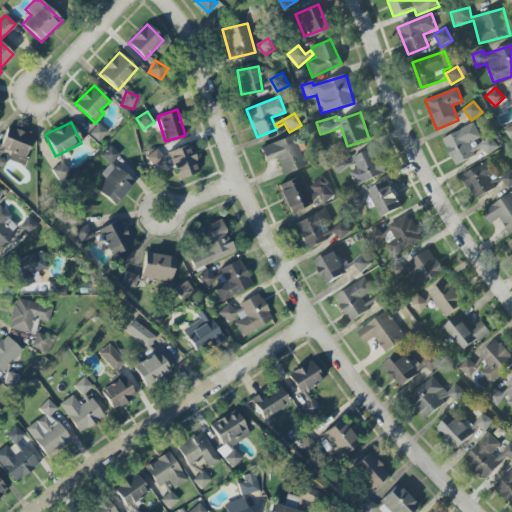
[(98,142),(107,132),(98,123),(89,134),(98,142)]
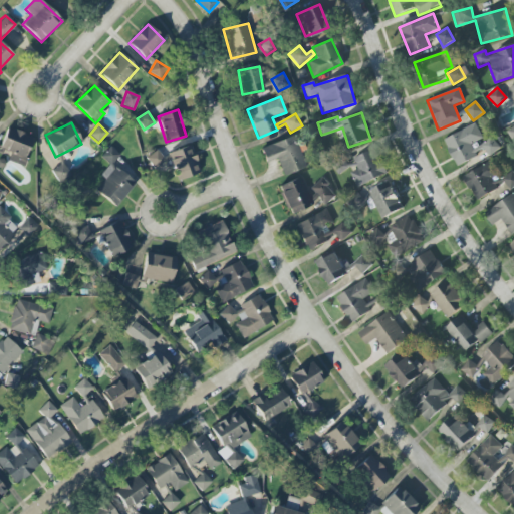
[(444,139),(456,165),(486,152),(488,156),(500,150),(495,137),(484,142),(477,124),(444,139)]
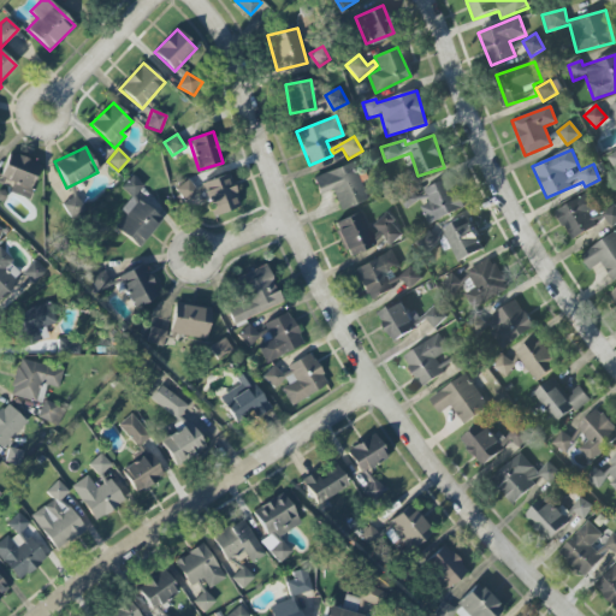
[(40,164),(9,154),(1,178),(12,182),(9,193),(29,199),(40,164)]
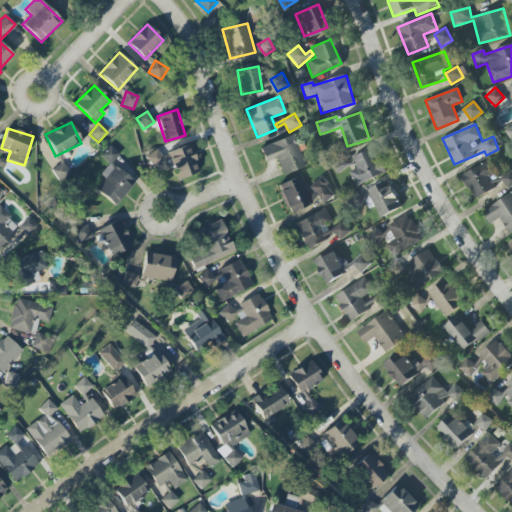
[(306,166),(293,134),(260,148),(266,162),(276,158),(283,175),(306,166)]
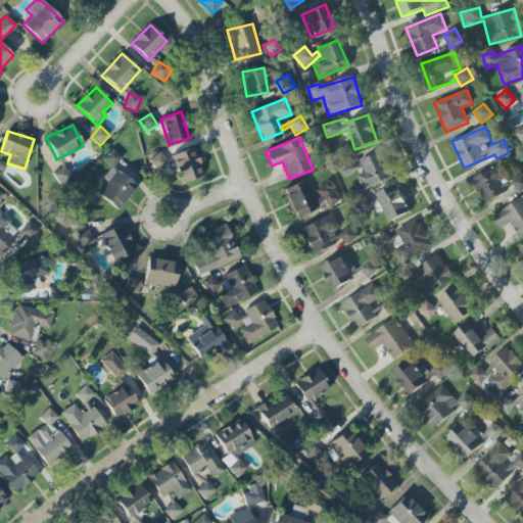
[(203,177),(196,148),(172,154),(179,183),(203,177)]
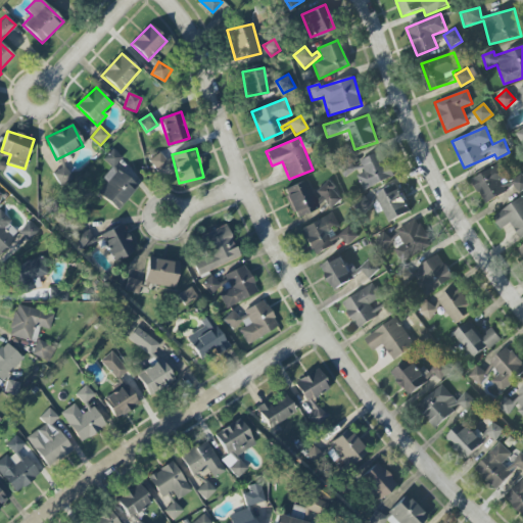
[(103,160),(112,168),(121,158),(110,150),(103,160)]
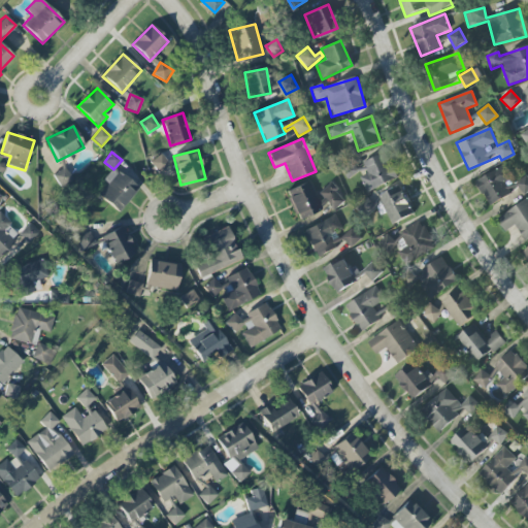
[(368,173),(360,177),(367,193),(396,179),(384,153),(363,163),(368,173)]
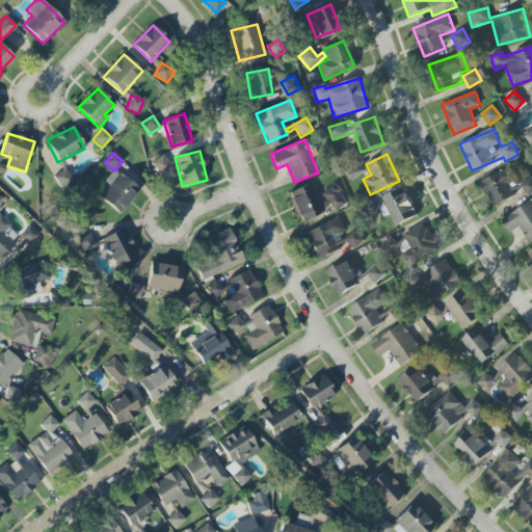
[(179,171),(173,161),(168,163),(163,155),(152,162),(164,181),(179,171)]
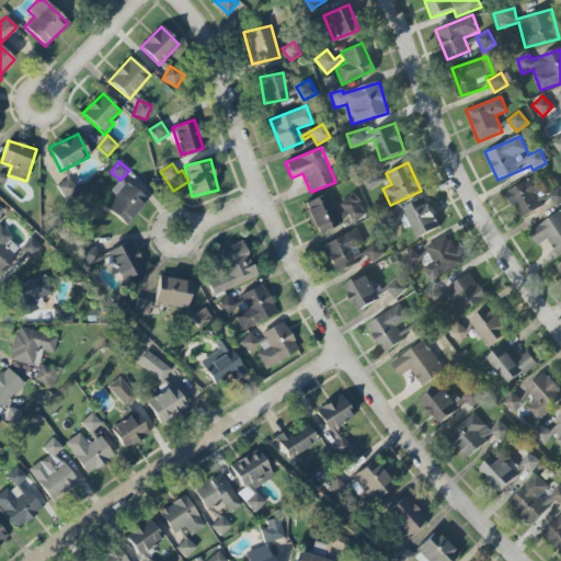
[(551,202),(537,175),(505,192),(519,218),(551,202)]
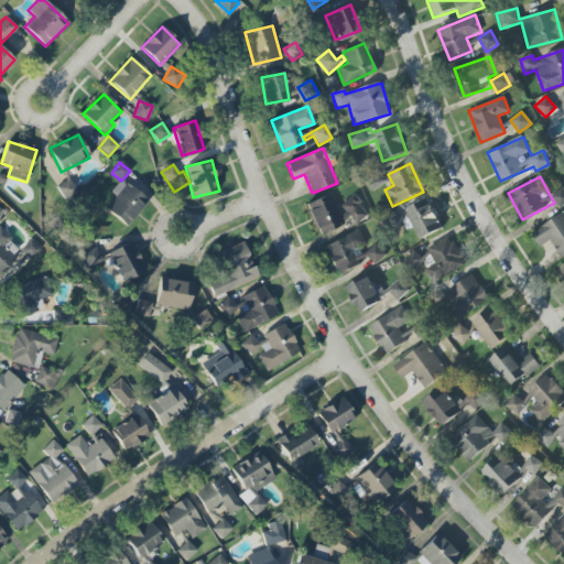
[(65,201),(78,192),(69,180),(56,187),(65,201)]
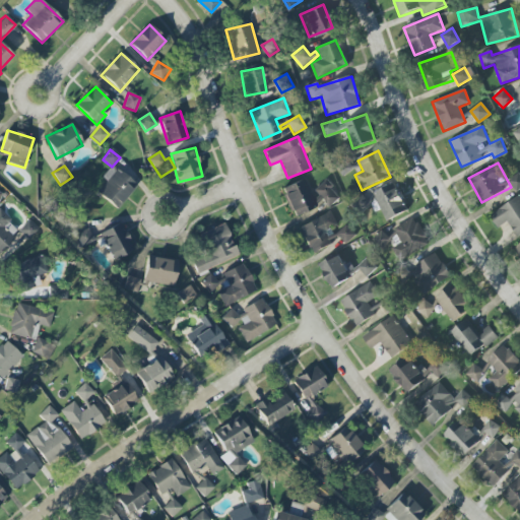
[(119,209),(135,183),(114,170),(98,196),(119,209)]
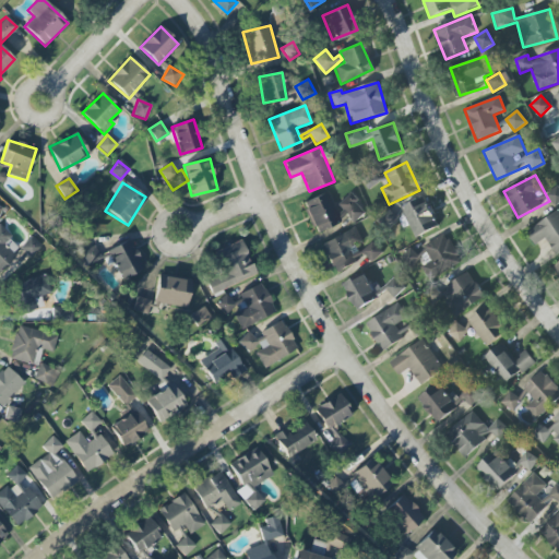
[(558,204),(558,187),(558,186),(546,194),(556,206),(558,204)]
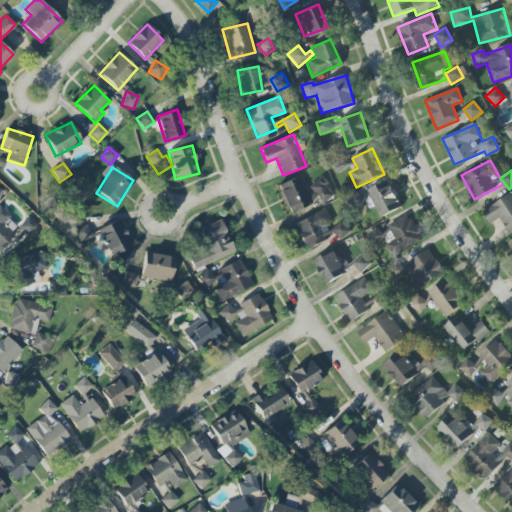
[(276,187),(290,214),(311,204),(298,176),(276,187)]
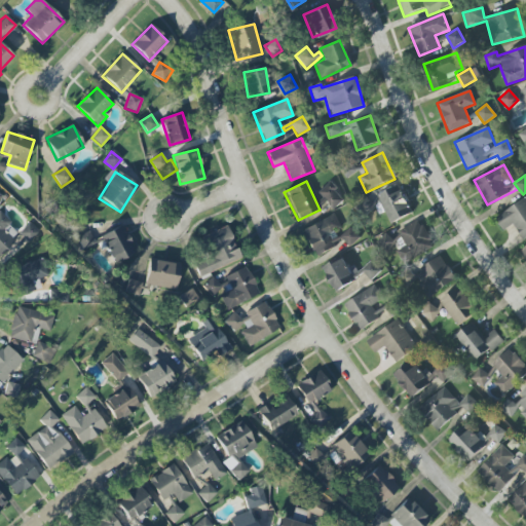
[(347,198),(330,181),(317,192),(334,211),(347,198)]
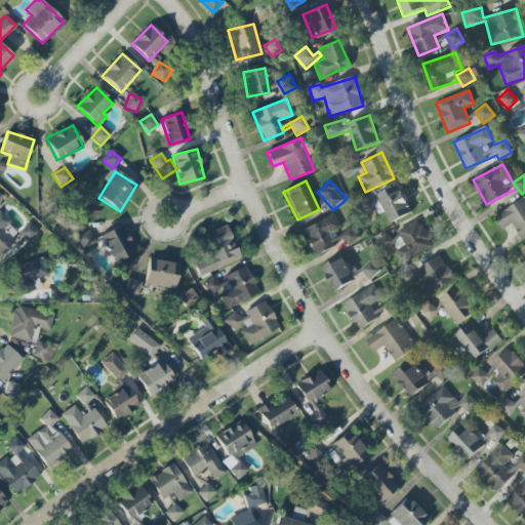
[(376,196),(391,224),(412,213),(398,185),(376,196)]
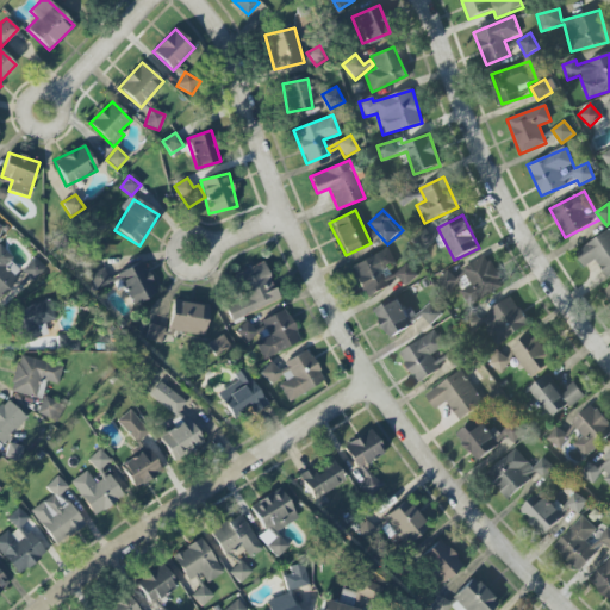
[(585,268),(596,261),(607,279),(609,277),(609,230),(576,251),(585,268)]
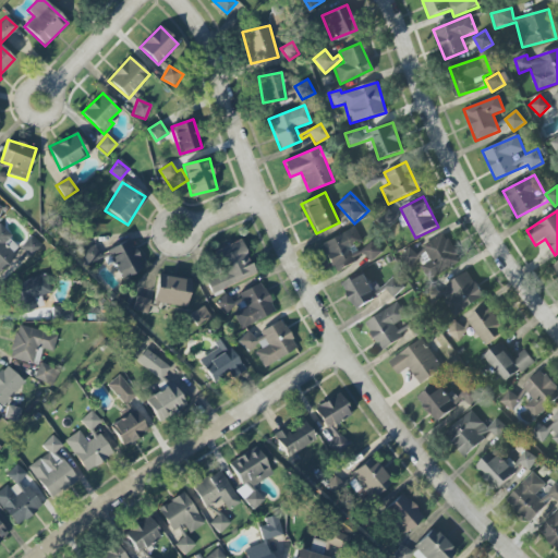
[(0,268),(21,246),(0,227),(0,268)]
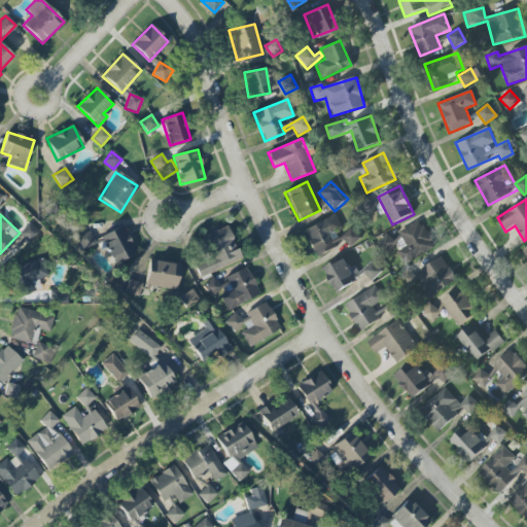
[(329,235),(342,227),(335,214),(302,231),(316,258),(337,247),(329,235)]
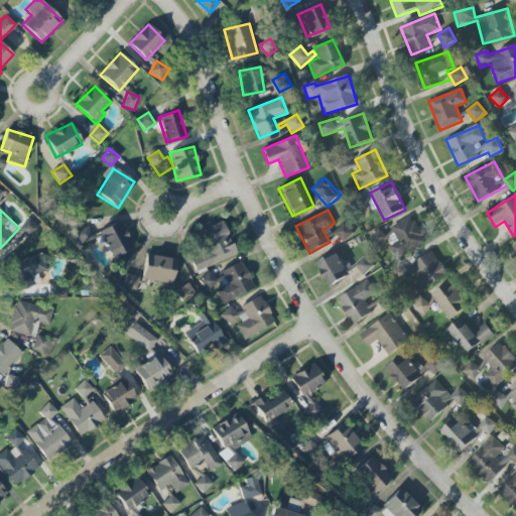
[(425,243),(413,216),(391,226),(399,242),(390,246),(395,257),(425,243)]
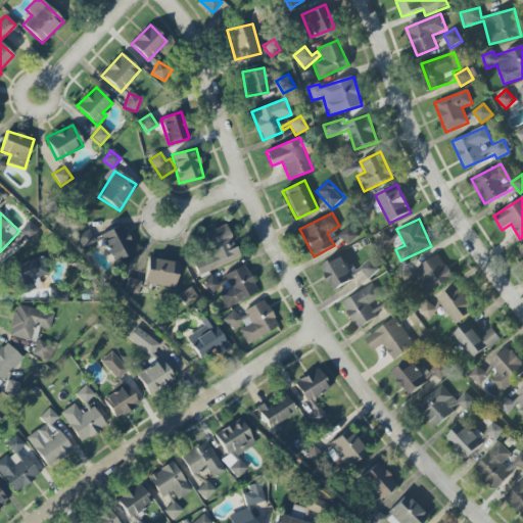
[(21,232),(32,238),(38,229),(29,222),(21,232)]
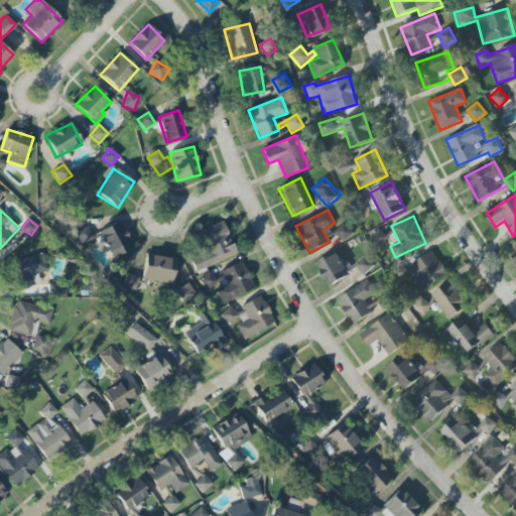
[(99,231),(111,259),(133,249),(122,222),(99,231)]
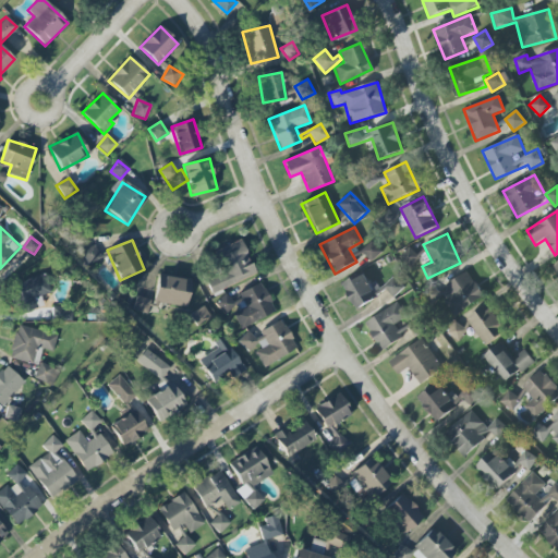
[(211,294),(256,275),(241,240),(215,251),(223,271),(205,280),(211,294)]
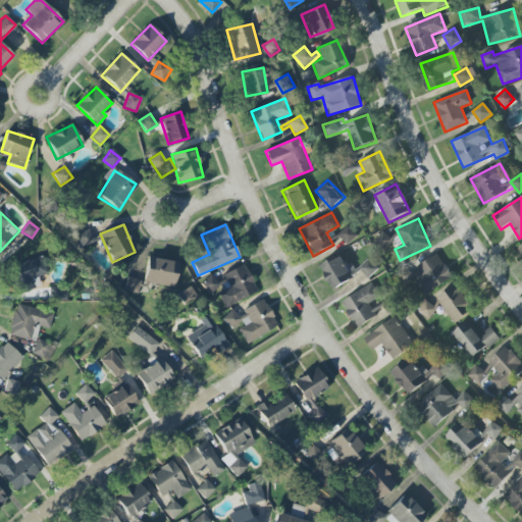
[(348,245),(358,237),(348,225),(338,235),(348,245)]
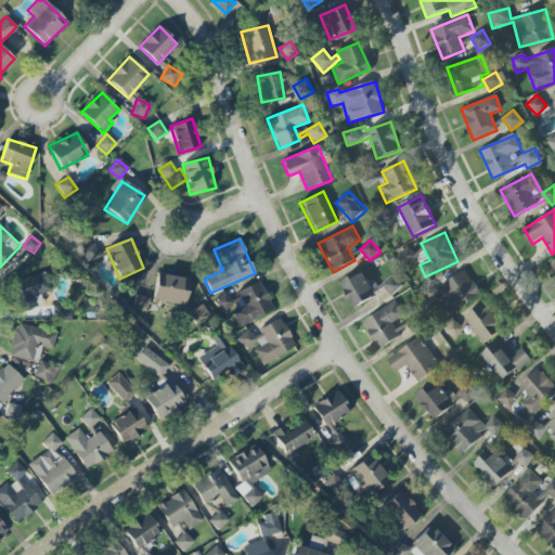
[(85,258),(97,263),(102,252),(90,246),(85,258)]
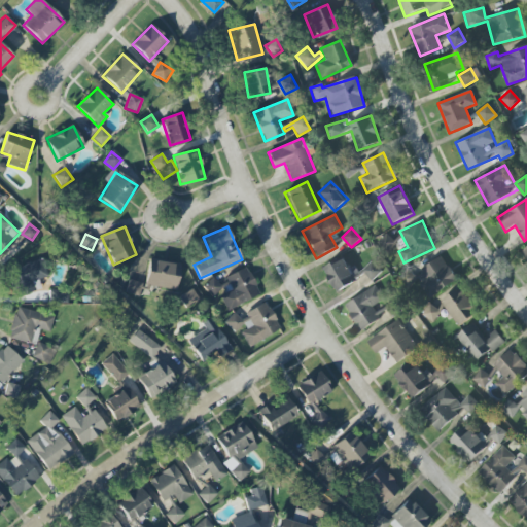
[(403,243),(400,237),(392,240),(389,234),(378,240),(384,252),(403,243)]
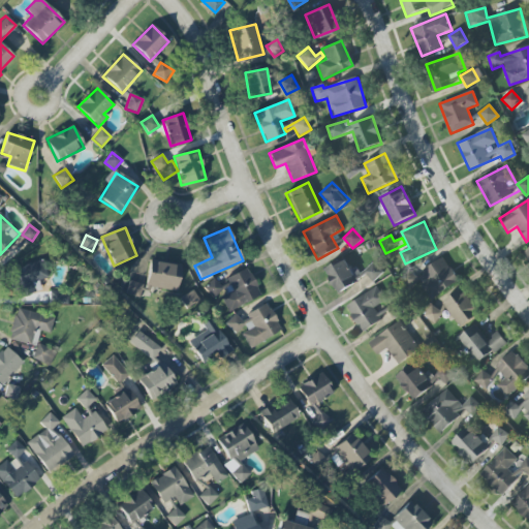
[(458,284),(446,258),(416,273),(429,298),(458,284)]
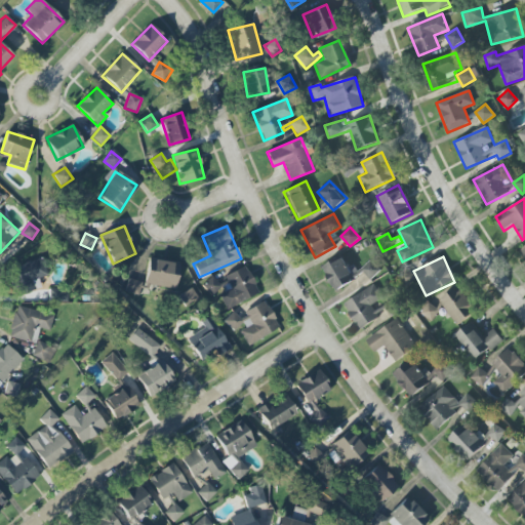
[(355,281),(342,257),(322,269),(335,292),(355,281)]
